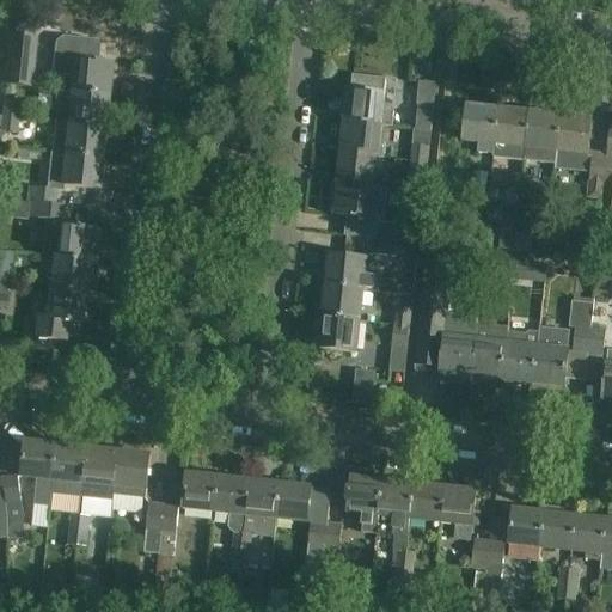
[(6,34),(1,86),(31,89),(36,37),(6,34)]
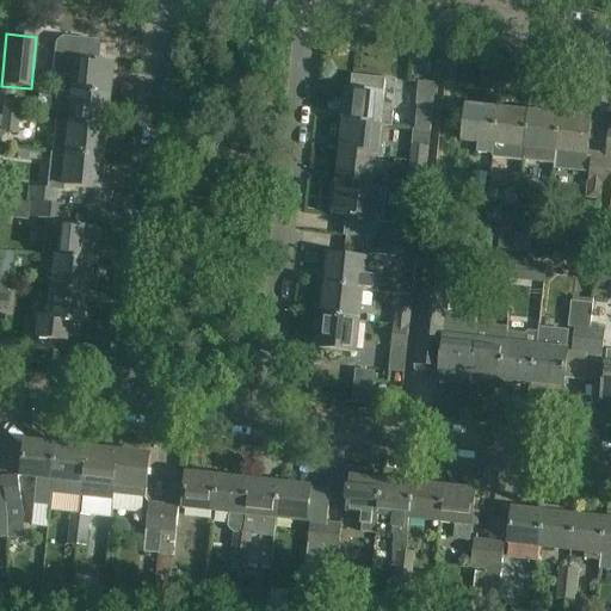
[(72,94),(107,98),(111,65),(98,63),(99,48),(94,41),(62,37),(55,42),(51,75),(73,78),(72,94)]
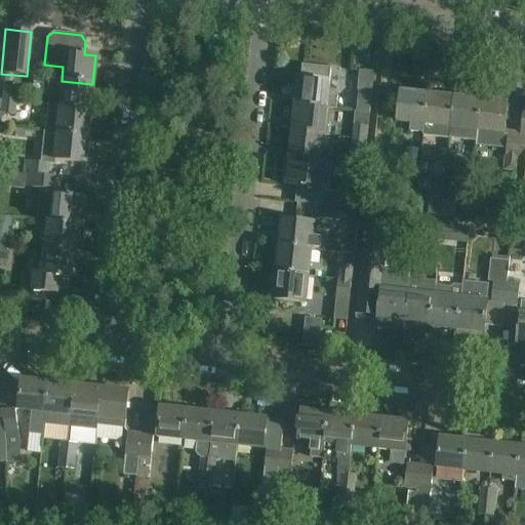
[(300,79),(298,79),(295,107),(326,110),(336,111),(337,97),(327,96),(330,69),(301,66),(300,79)]
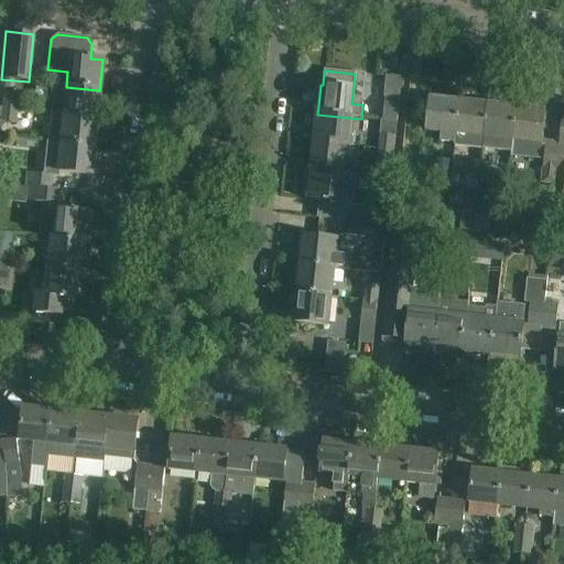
[(50,97),(64,98),(63,115),(96,118),(99,90),(66,87),(51,85),(50,97)]
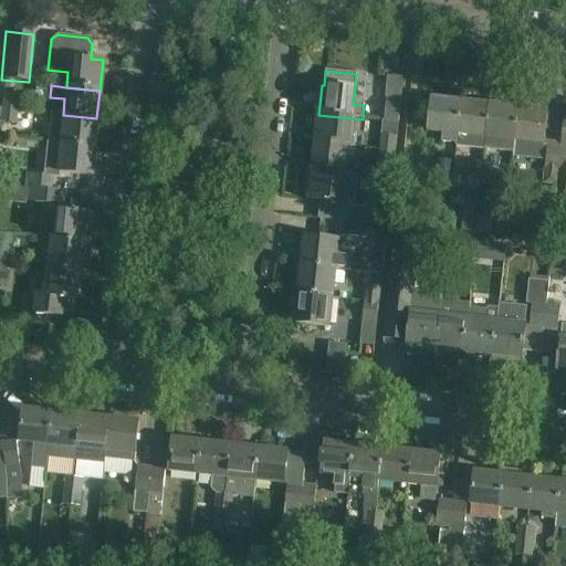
[(2,93),(0,107),(0,108),(17,111),(19,95),(2,93)]
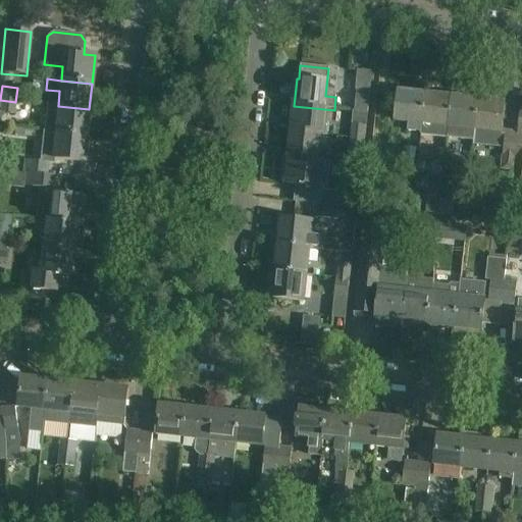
[(354,112),(368,113),(371,93),(356,91),(354,112)]
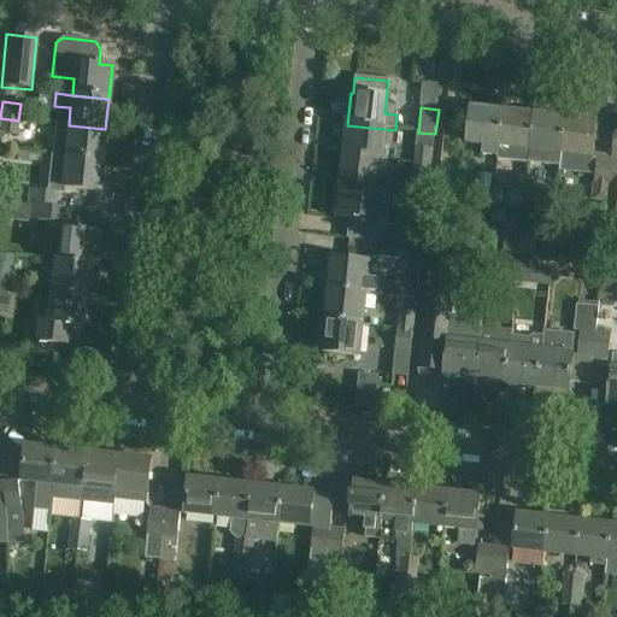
[(481,154),(499,156),(504,112),(472,109),(469,142),(482,144),(481,154)]
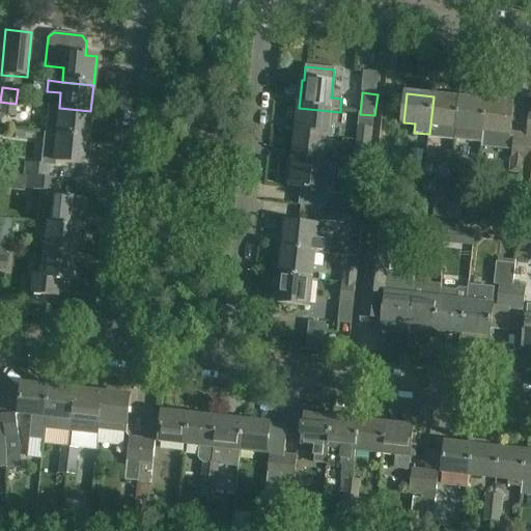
[(456,140),(457,128),(460,99),(434,96),(429,134),(429,137),(456,140)]
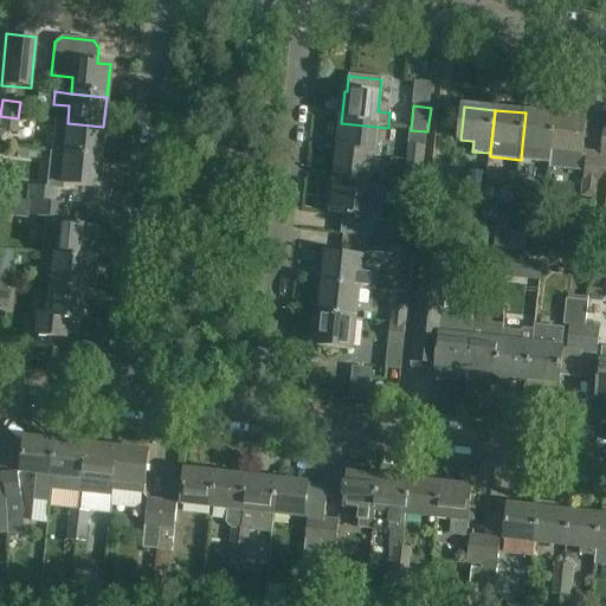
[(550,163),(556,116),(526,113),(522,146),(521,160),(550,163)]
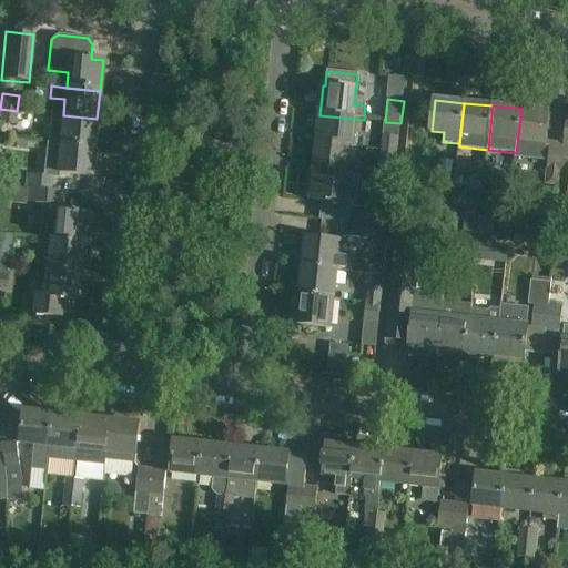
[(17,111),(0,109),(0,121),(14,124),(17,111)]
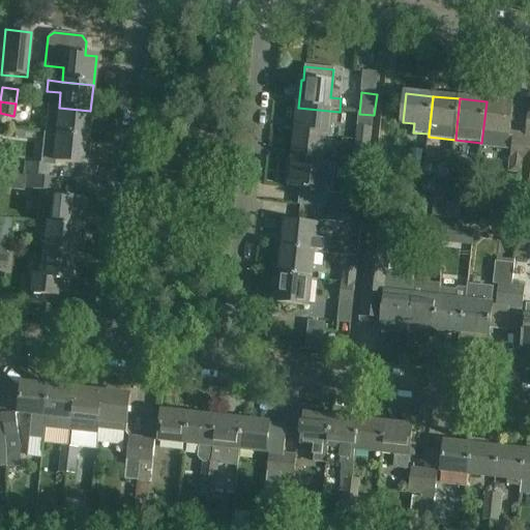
[(481,148),(510,151),(512,134),(510,134),(513,105),(487,101),(481,143),(481,148)]
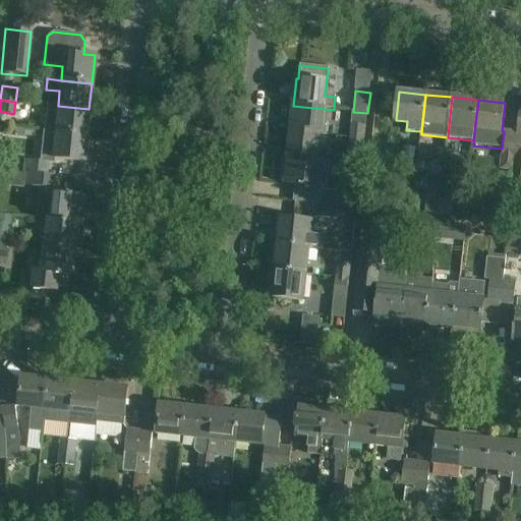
[(89,109),(58,106),(55,132),(85,135),(89,109)]
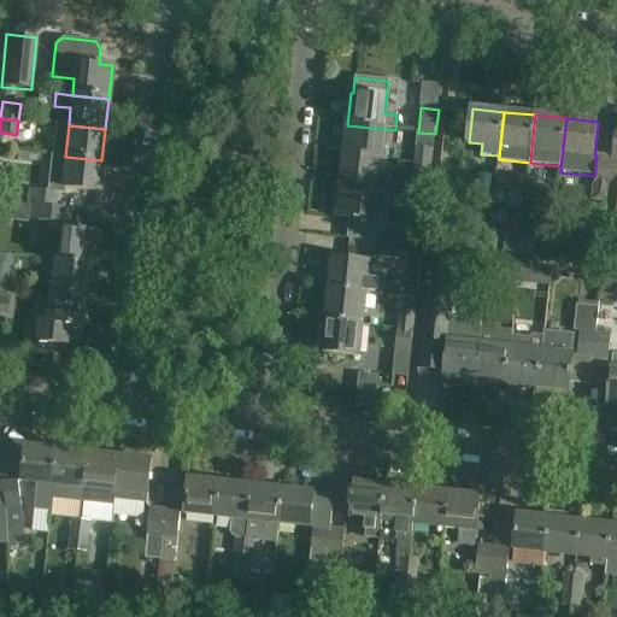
[(383,129),(347,125),(344,157),(380,160),(383,129)]
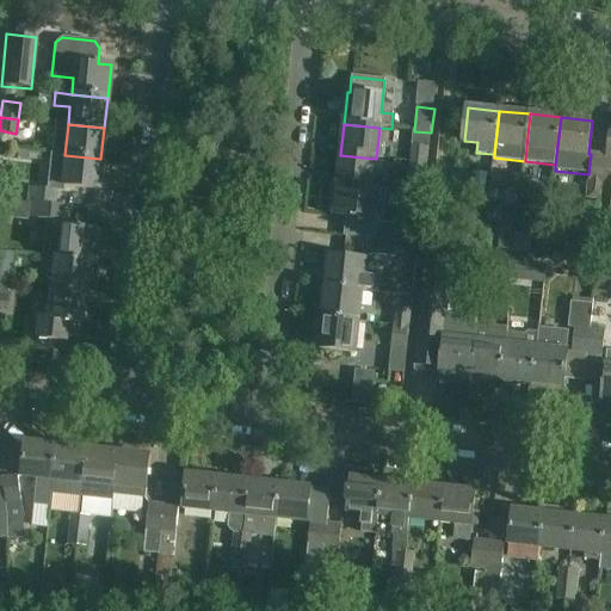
[(413,162),(429,165),(430,149),(414,148),(413,162)]
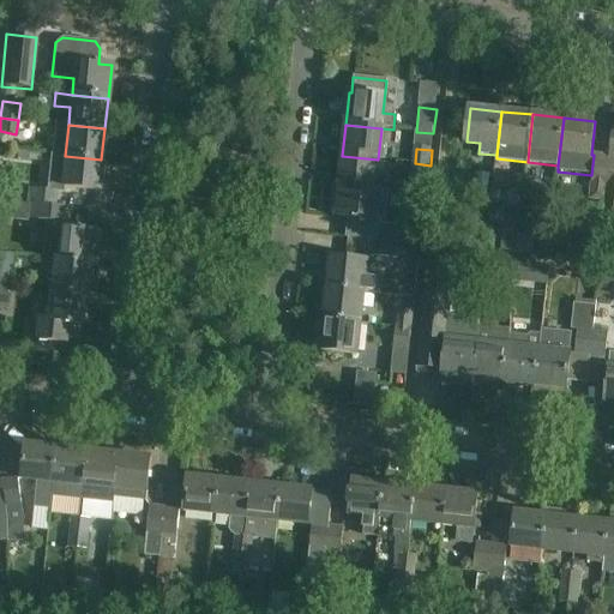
[(591,175),(591,185),(607,186),(611,157),(594,155),(591,175)]
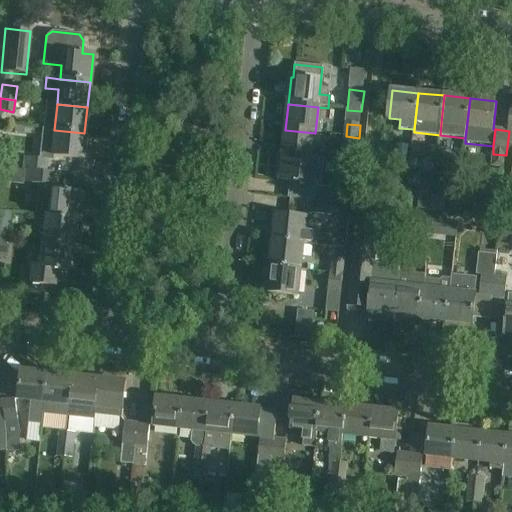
[(84,133),(54,130),(51,155),(81,158),(84,133)]
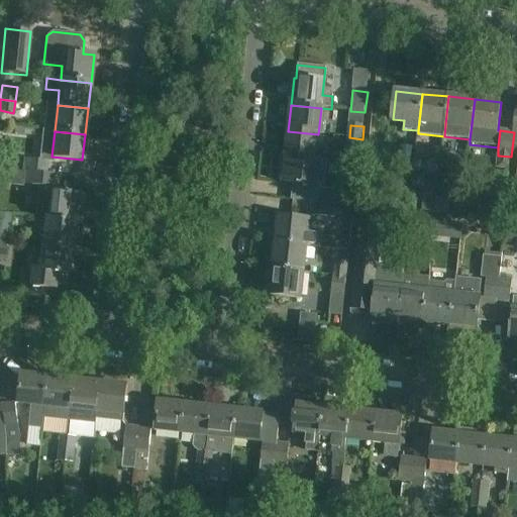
[(318,134),(288,131),(286,158),(315,161),(318,134)]
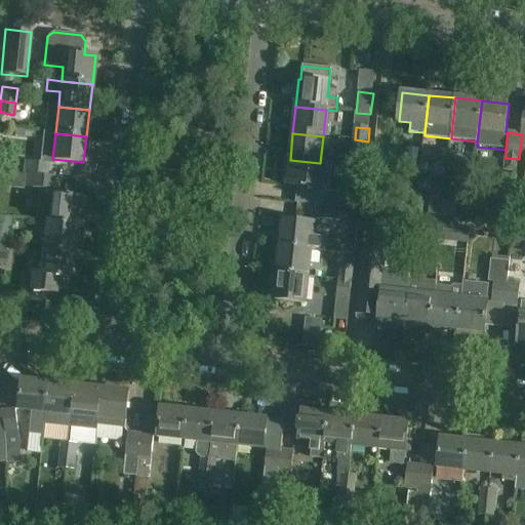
[(368,142),(355,139),(353,153),(366,154),(368,142)]
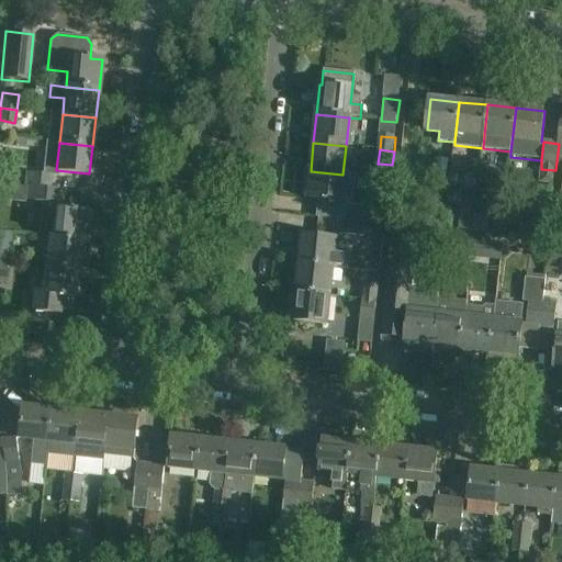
[(400,160),(396,188),(409,189),(413,161),(400,160)]
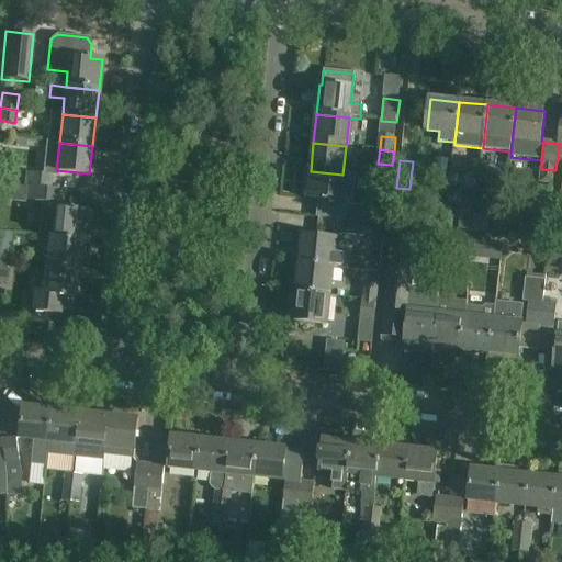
[(343,175),(311,171),(307,200),(339,203),(343,175)]
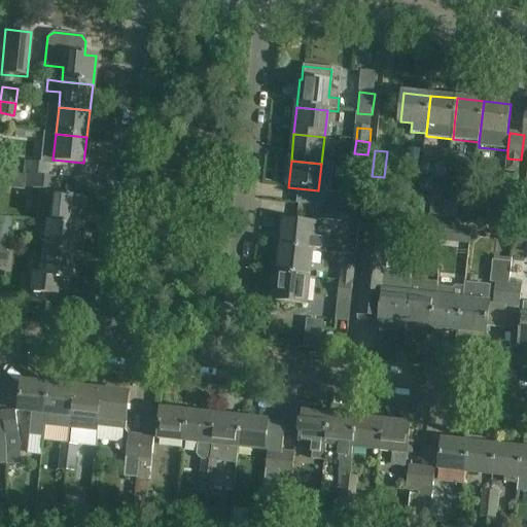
[(26,162),(24,174),(46,176),(47,165),(26,162)]
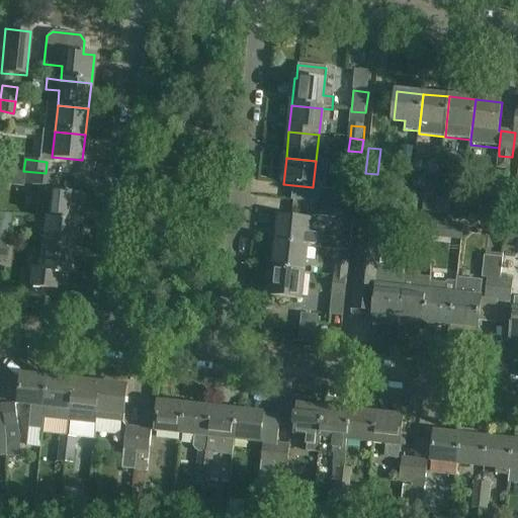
[(23,173),(0,169),(0,183),(21,187),(21,185),(23,173)]
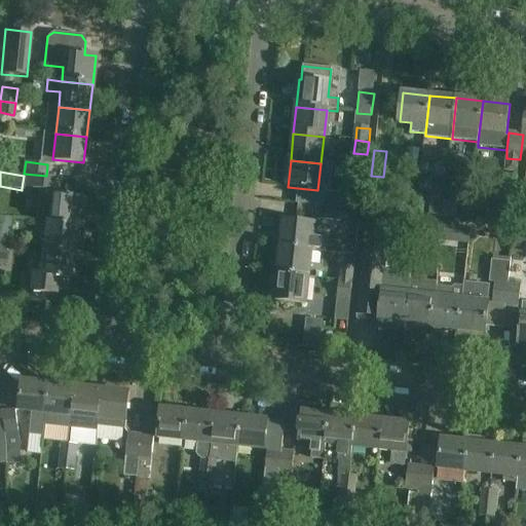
[(84,197),(59,195),(61,178),(46,176),(24,174),(24,176),(22,188),(39,190),(36,221),(46,222),(81,225),(83,226),(85,207),(83,207),(84,197)]
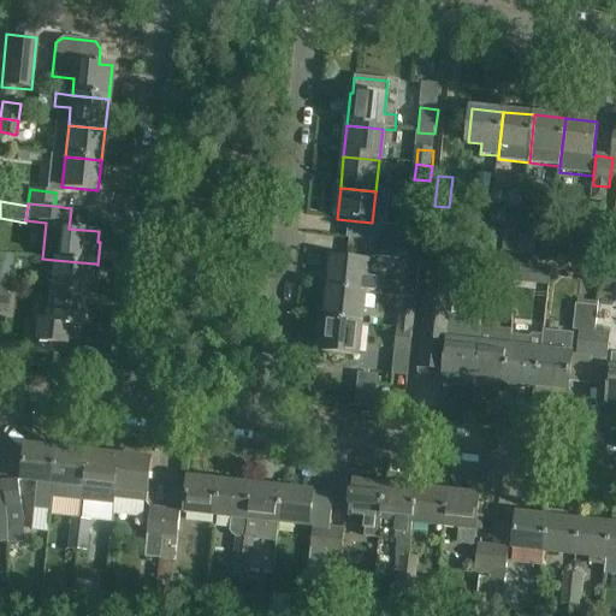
[(615,205),(606,205),(603,240),(615,240),(615,205)]
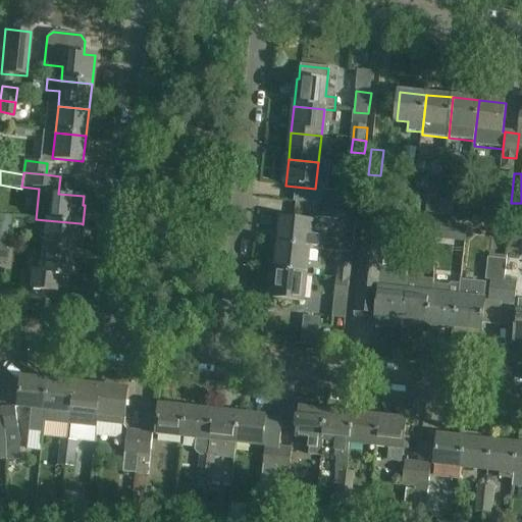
[(420,214),(438,216),(439,200),(440,188),(428,187),(427,199),(426,205),(421,205),(420,214)]
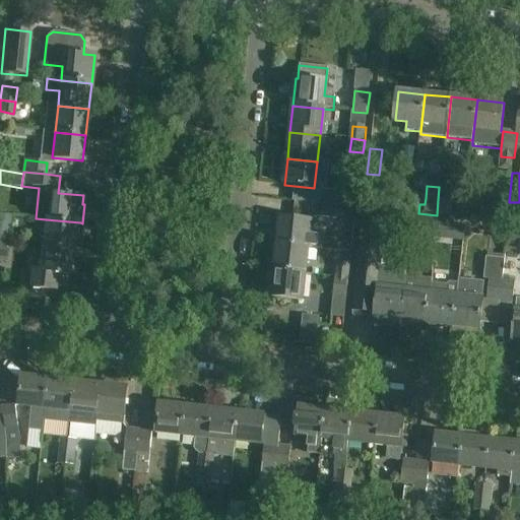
[(322,193),(320,205),(340,207),(341,195),(322,193)]
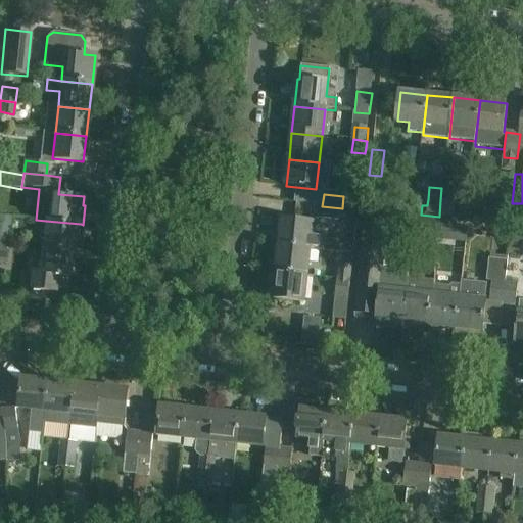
[(440,200),(439,217),(453,218),(454,201),(440,200)]
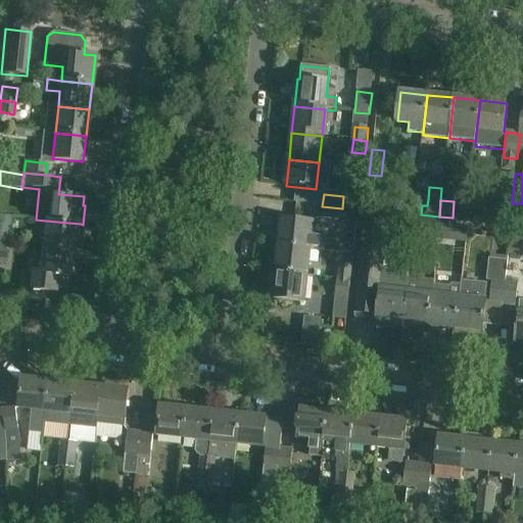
[(342,208),(322,206),(321,220),(341,222),(342,208)]
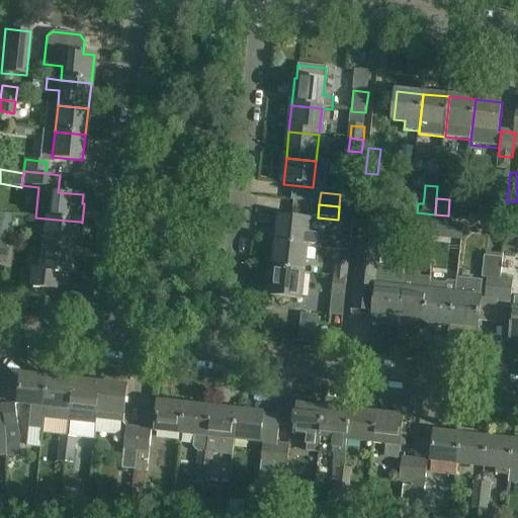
[(309,221),(291,219),(279,218),(276,244),(307,247),(317,248),(318,236),(308,235),(309,221)]
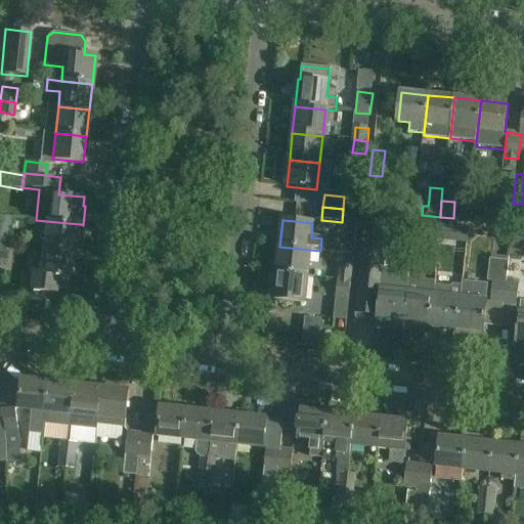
[(46,221),(43,248),(74,251),(80,251),(82,232),(81,232),(81,224),(46,221)]
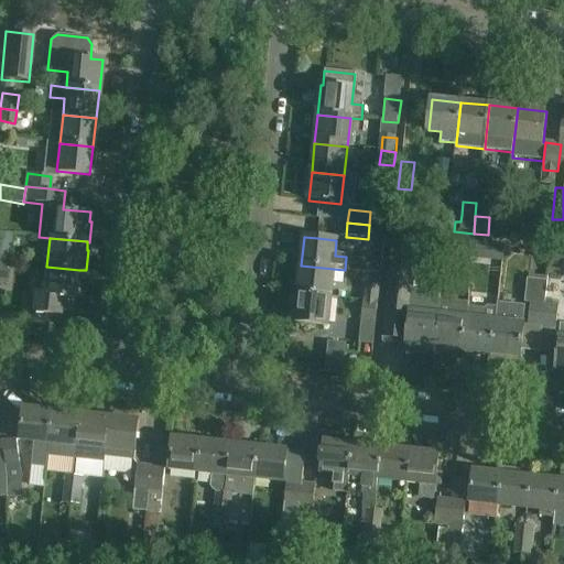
[(459,256),(474,257),(476,242),(462,240),(459,256)]
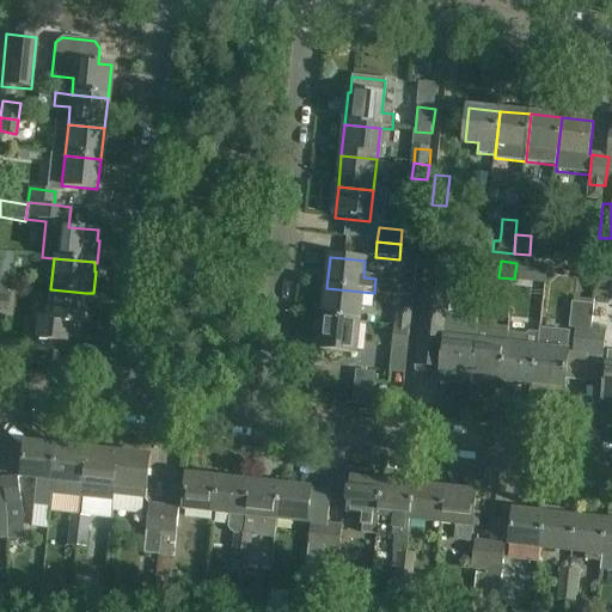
[(546,265),(516,263),(514,279),(545,282),(546,265)]
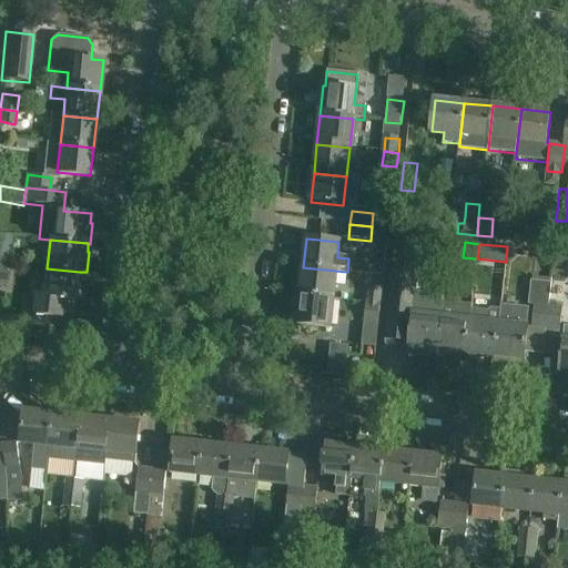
[(567,269),(567,253),(554,252),(550,276),(566,277),(566,270),(567,269)]
